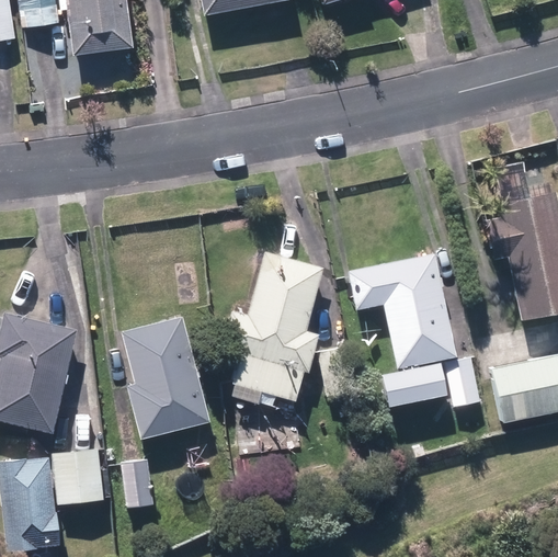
[(48,0),(16,0),(20,34),(52,31),(48,0)]
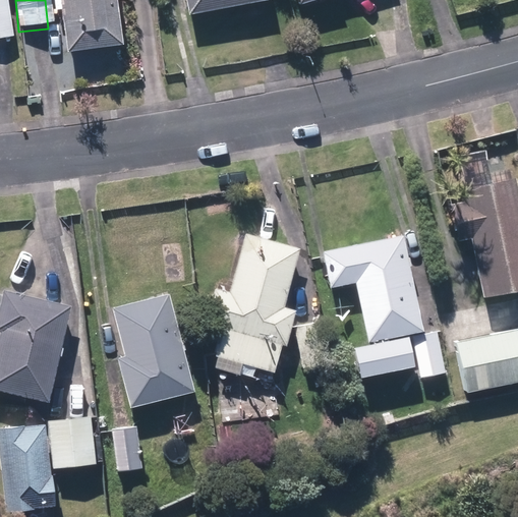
[(79,74),(113,70),(103,0),(50,0),(58,60),(77,58),(79,74)]
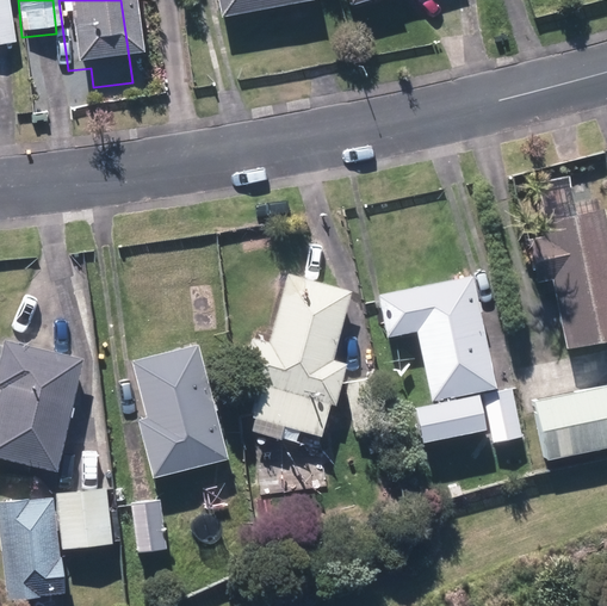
[(221,0),(225,19),(319,0),(221,0)]
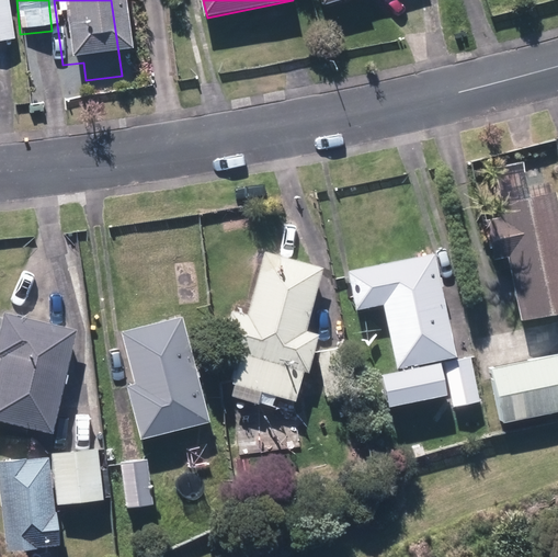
[(497,204),(500,218),(486,222),(493,260),(508,257),(522,319),(557,311),(557,206),(555,192),(497,204)]
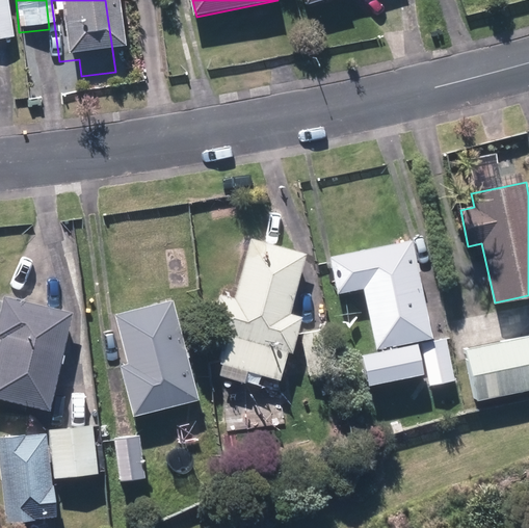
[(293,351),(302,316),(291,313),(307,254),(252,238),(235,298),(220,294),(211,330),(228,335),(219,363),(281,379),(289,350),(293,351)]
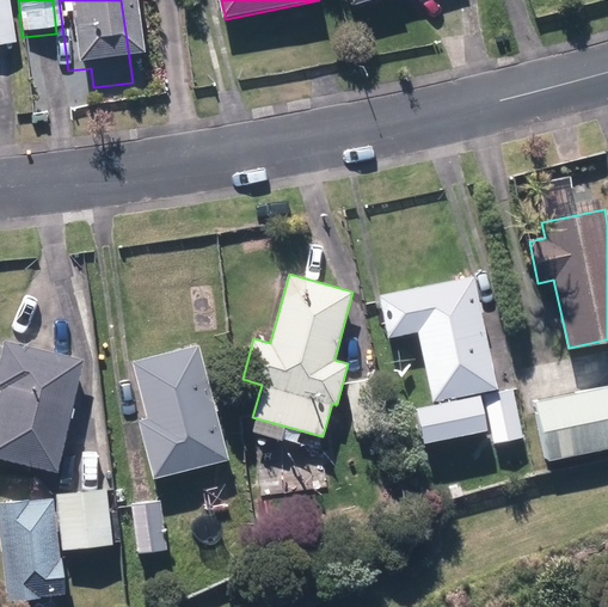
[(473,276),(378,296),(386,338),(417,332),(431,402),(498,387),(473,276)]
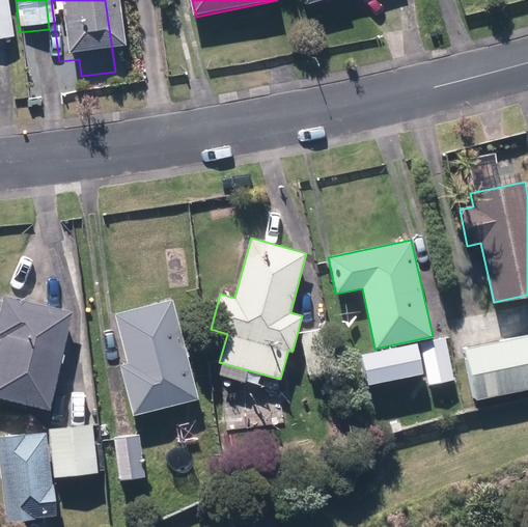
[(0,339),(1,339),(0,344),(0,398),(54,411),(76,311),(2,296),(0,304),(0,339)]
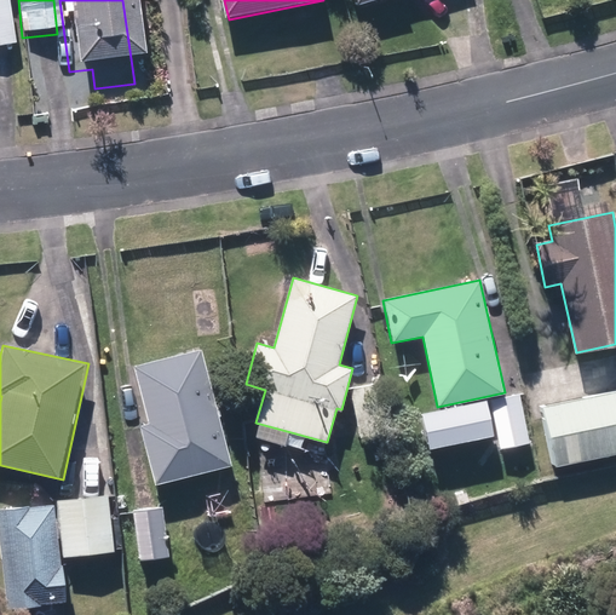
[(206,349),(136,366),(150,423),(139,425),(154,487),(234,469),(206,349)]
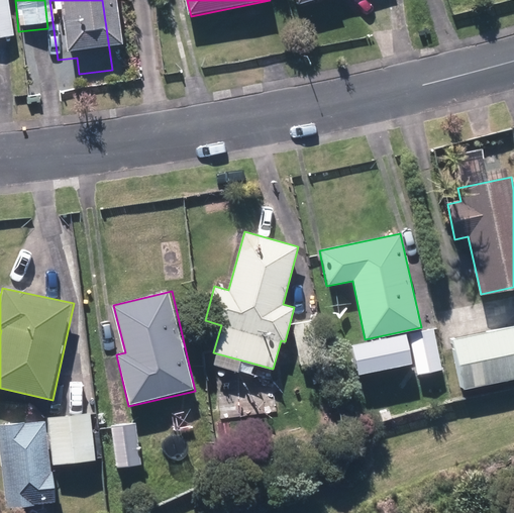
[(513,327),(451,339),(461,389),(513,378),(513,327)]
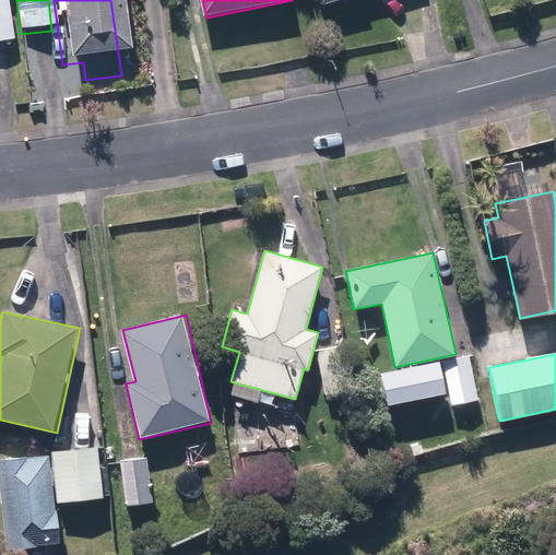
[(477,401),(469,356),(441,362),(451,406),(477,401)]
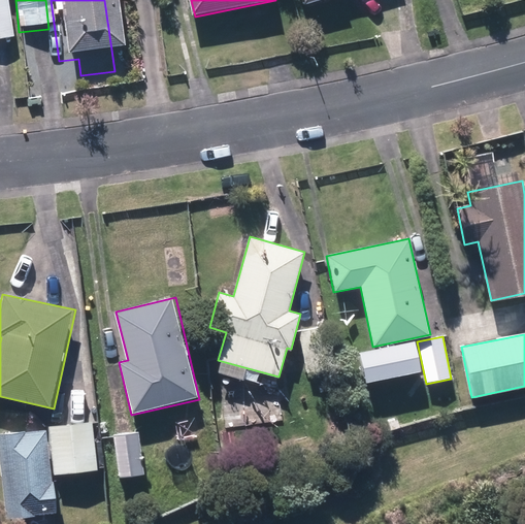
[(365,382),(421,369),(415,340),(359,352),(365,382)]
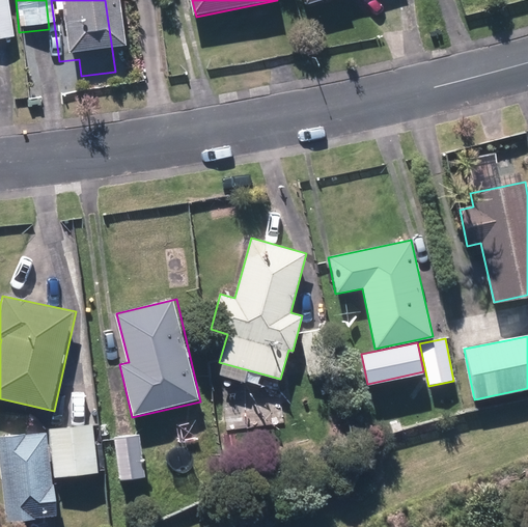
[(92,424),(48,430),(54,479),(99,474),(92,424)]
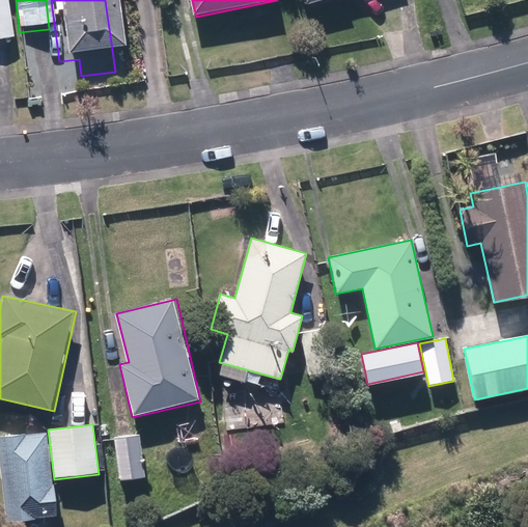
[(142,428),(111,432),(115,483),(146,480),(142,428)]
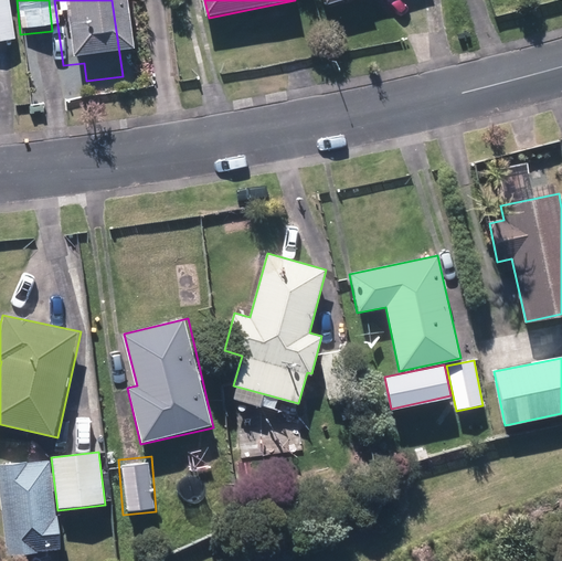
[(48,459),(0,467),(0,494),(4,521),(20,519),(27,560),(56,560),(64,559),(48,459)]
